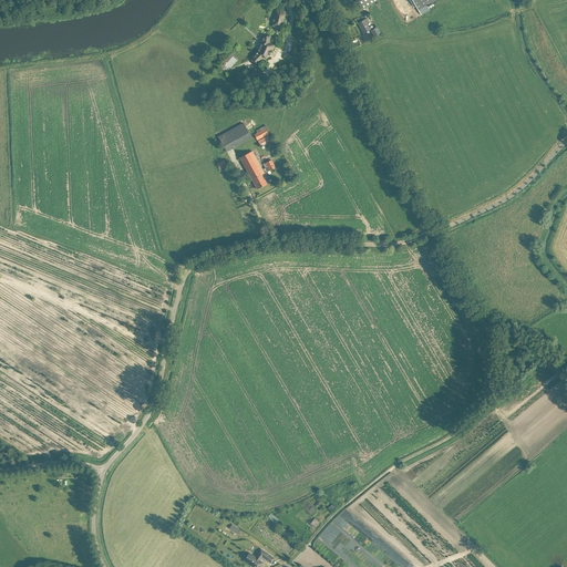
[(357,0),(362,9),(368,6),(377,0),(357,0)]
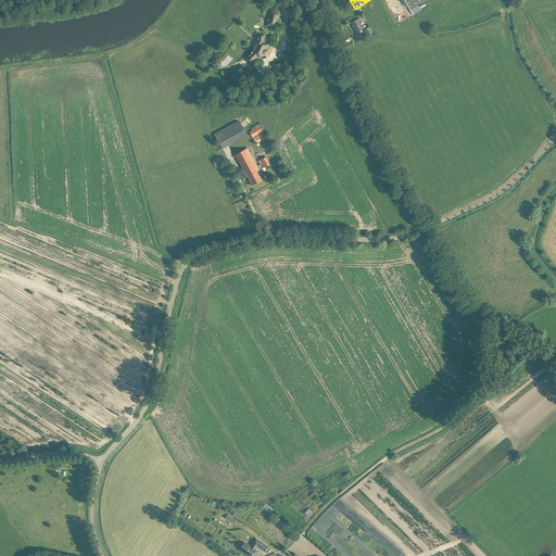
[(403,0),(409,10),(413,14),(420,10),(418,4),(426,0),(403,0)]
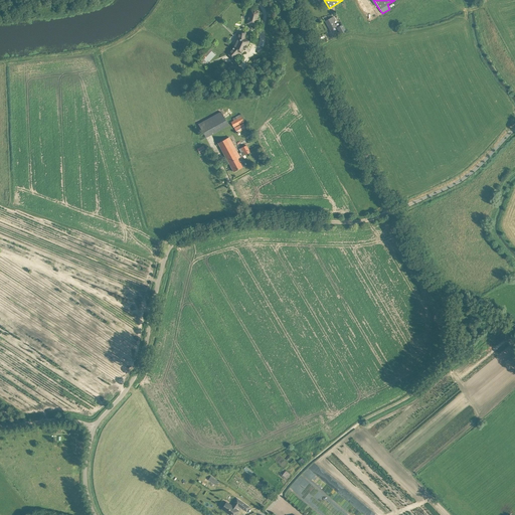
[(250,10),(246,23),(255,26),(259,12),(250,10)]
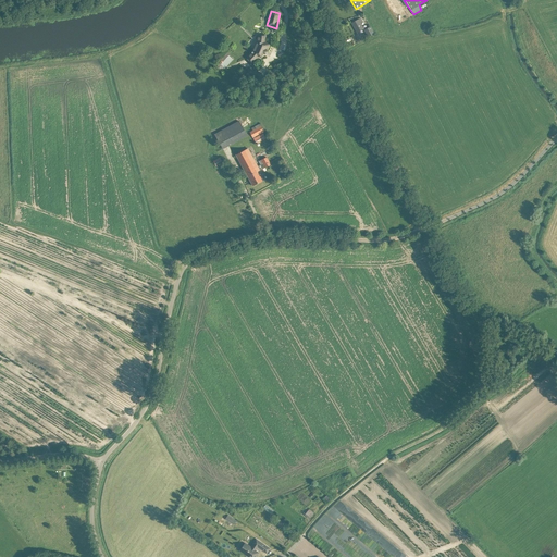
[(362,22),(360,19),(351,23),(357,33),(363,29),(360,23),(362,22)]
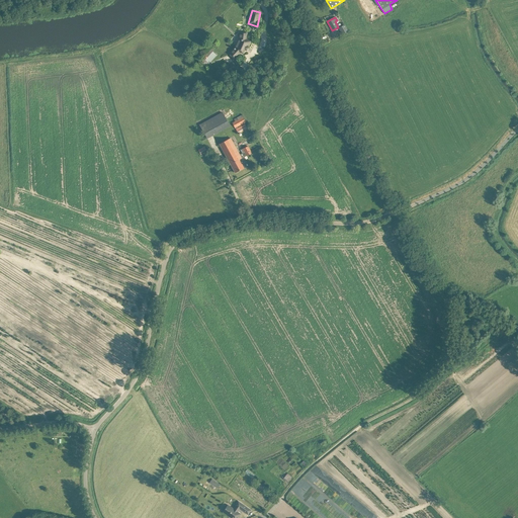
[(348,31),(345,24),(339,28),(342,34),(348,31)]
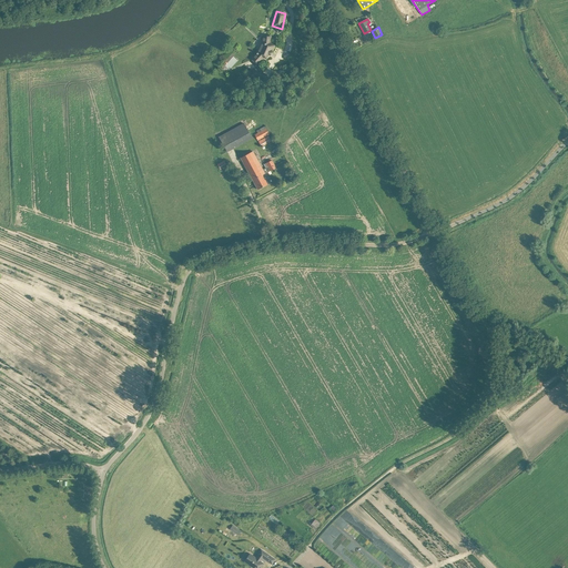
[(252,60),(256,64),(263,57),(266,59),(269,54),(270,56),(274,46),(270,43),(271,36),(264,34),(263,41),(263,42),(259,50),(257,52),(256,53),(257,54),(252,60)]
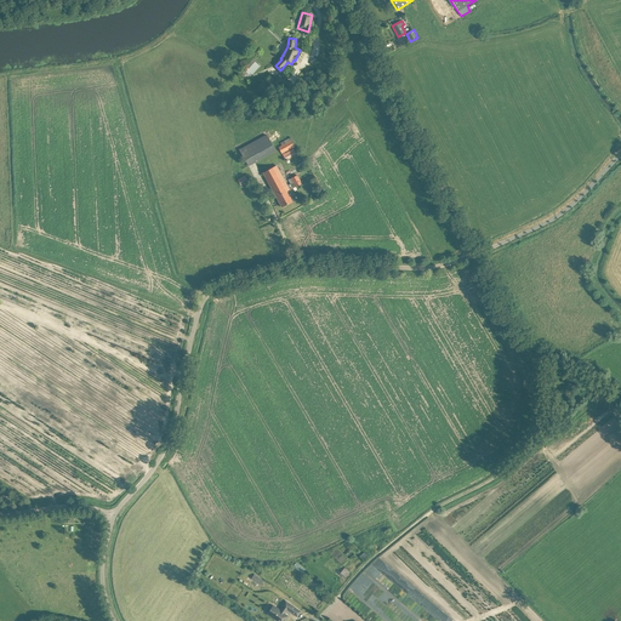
[(278,74),(274,81),(281,85),(284,78),(278,74)]
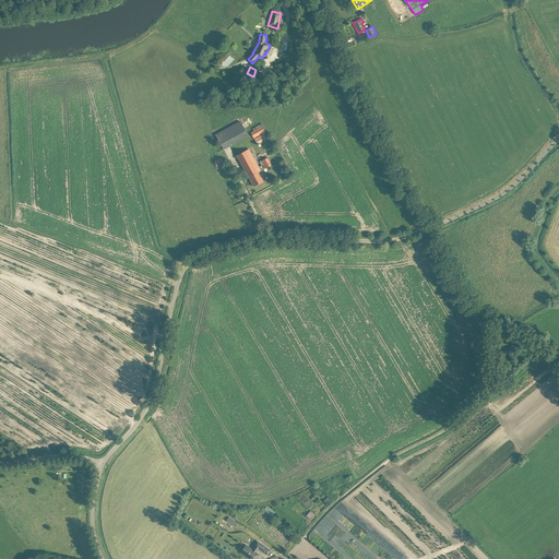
[(215,134),(224,150),(248,135),(239,121),(215,134)]
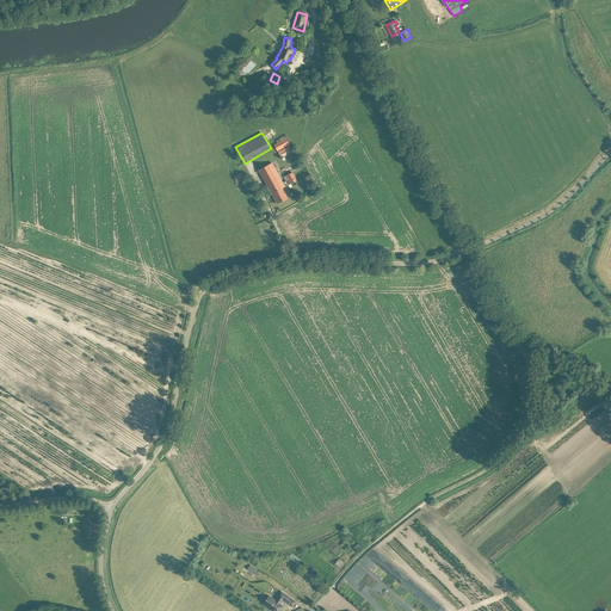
[(277,143),(273,144),(281,158),(291,152),(289,147),(281,150),(281,149),(288,146),(290,144),(285,135),(279,139),(276,141),(277,143)]
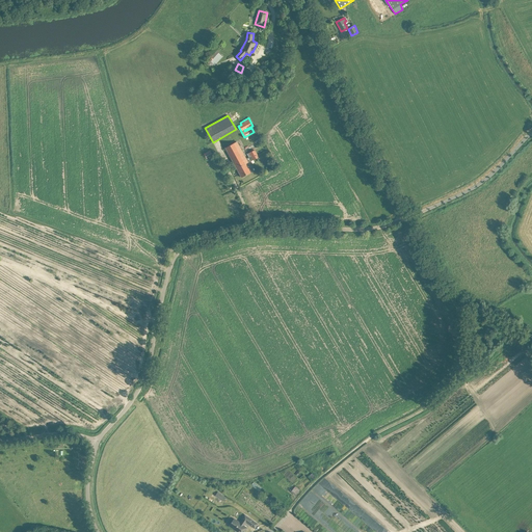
[(237,141),(225,148),(237,169),(241,178),(250,173),(245,164),(254,160),(259,157),(256,153),(255,150),(249,153),(246,154),(248,157),(245,159),(239,147),(237,141)]
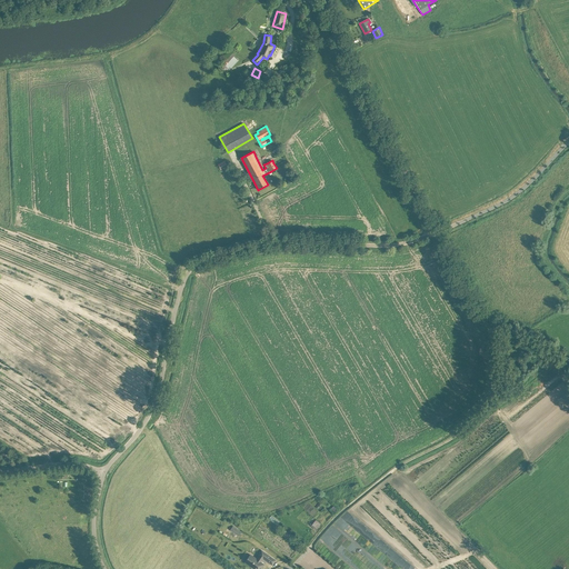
[(277,526),(280,522),(272,516),(268,519),(277,526)]
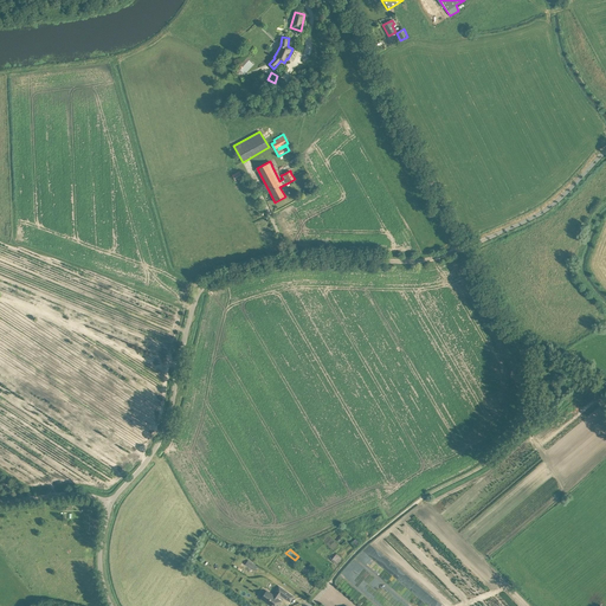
[(257,567),(249,561),(245,565),(253,571),(257,567)]
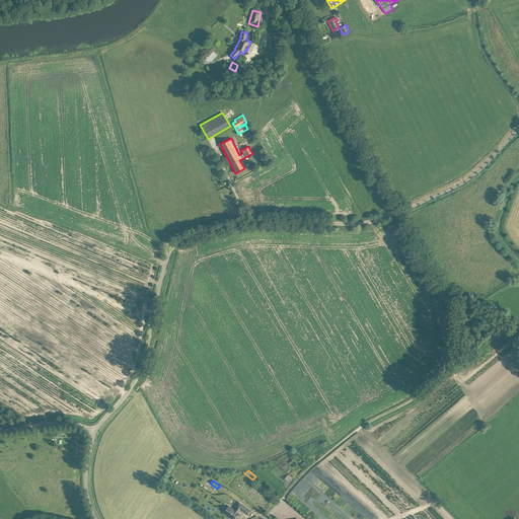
[(234,516),(237,518),(238,518),(241,515),(238,513),(240,510),(248,516),(251,511),(238,502),(235,507),(236,507),(234,510),(229,507),(229,508),(225,514),(231,518),(232,518),(234,516)]
